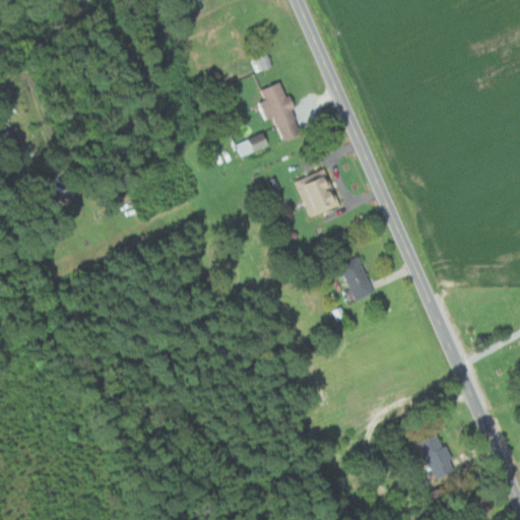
[(303,132),(283,80),(261,88),(265,100),(260,102),(266,119),(275,115),(284,139),(303,132)]
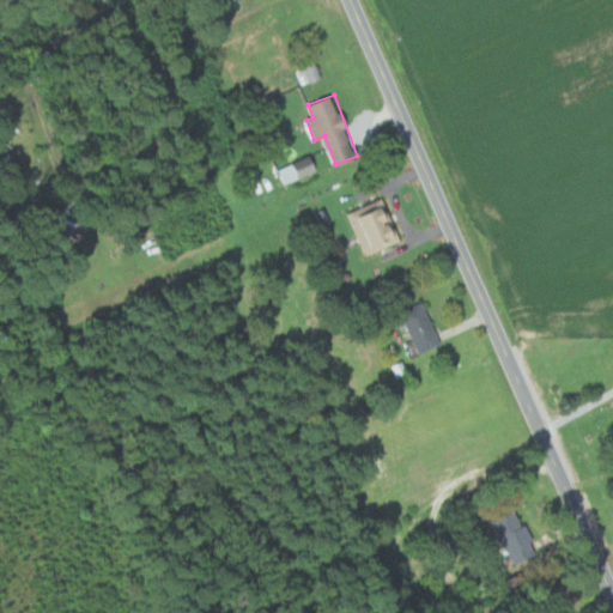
[(0,176),(4,180),(18,165),(0,147),(0,176)]
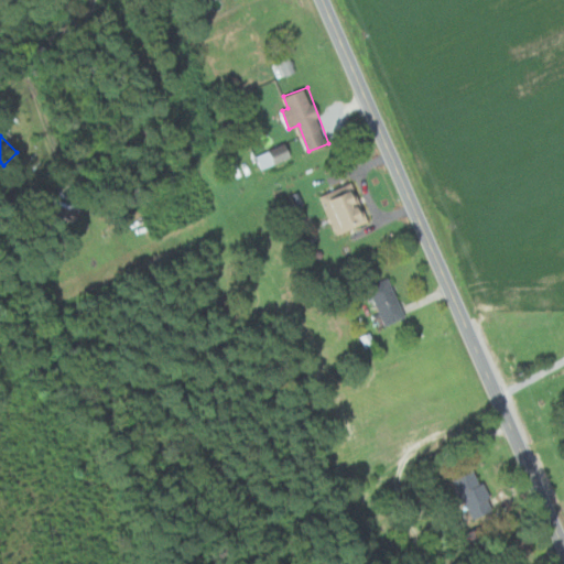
[(291,155),(285,142),(256,155),(262,169),(291,155)]
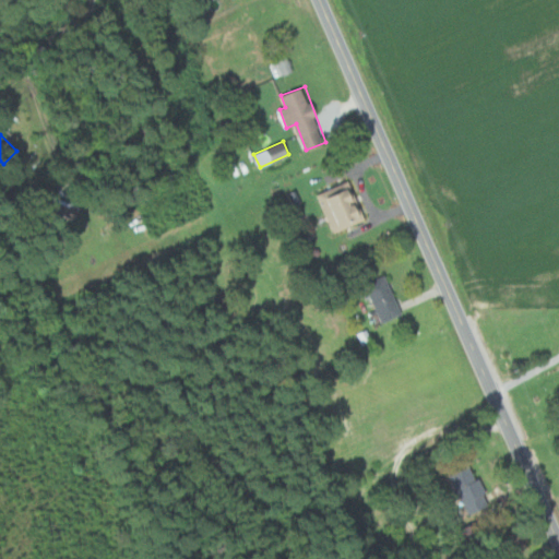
[(365,218),(348,180),(317,193),(333,232),(365,218)]
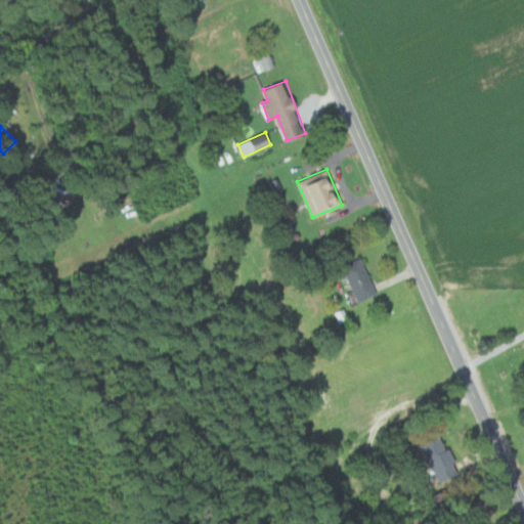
[(377,296),(365,257),(345,263),(356,301),(377,296)]
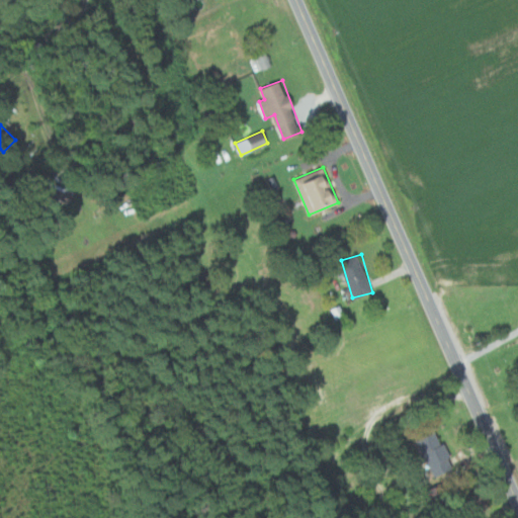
[(456,466),(437,431),(418,441),(437,477),(456,466)]
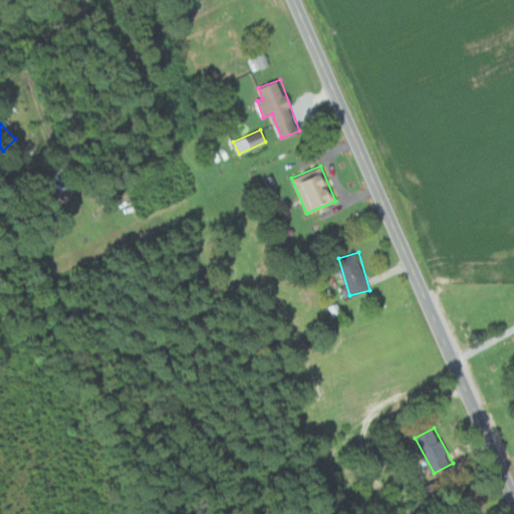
All buildings are outlined.
